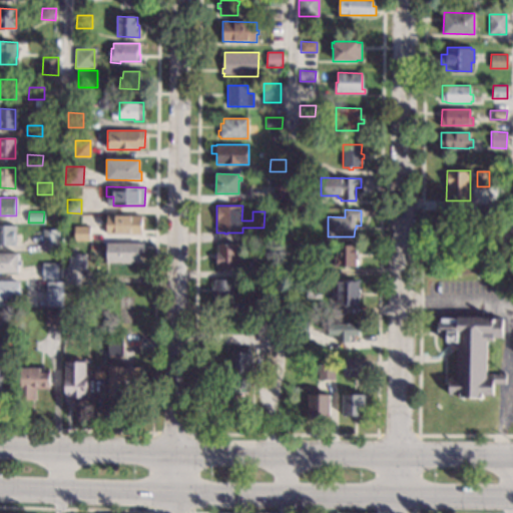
[(142,233),(106,233),(106,214),(142,215),(142,233)]
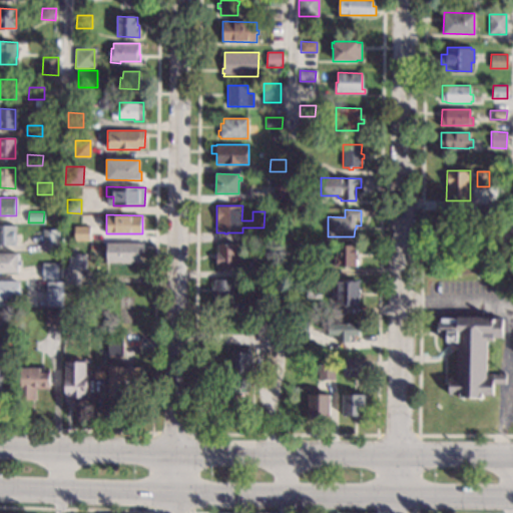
[(16,245),(0,244),(0,224),(16,225),(16,245)]
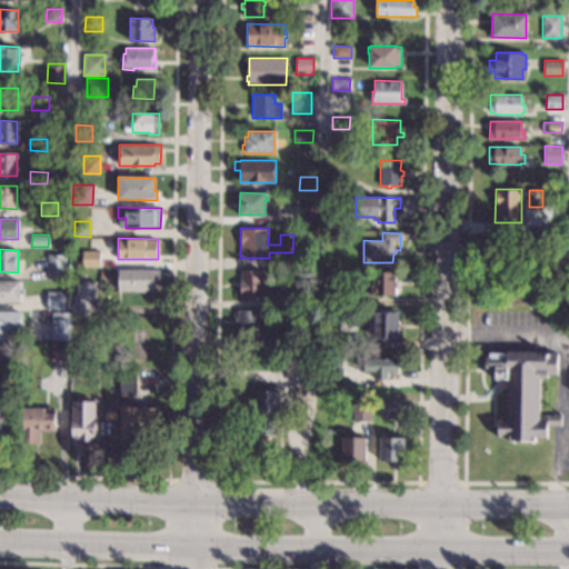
[(100,267),(82,267),(82,250),(89,250),(100,250),(100,267)]
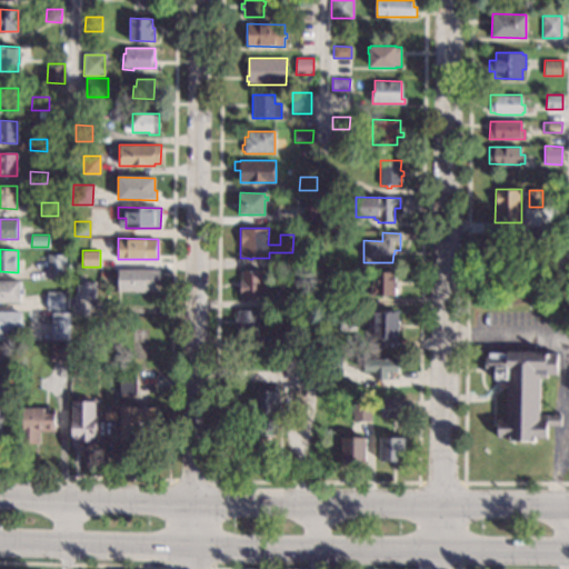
[(65,278),(47,278),(48,255),(66,255),(65,278)]
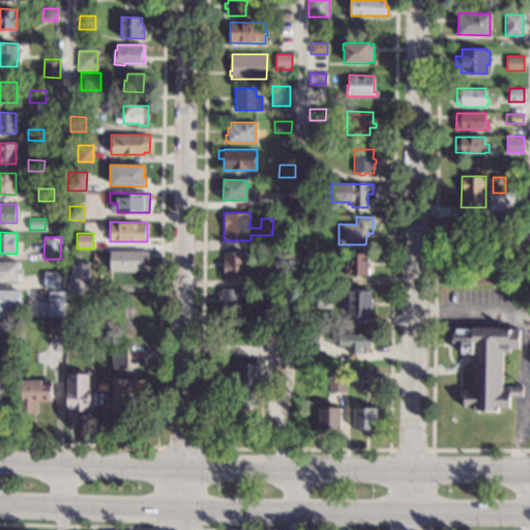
[(149,262),(144,262),(144,270),(110,270),(111,251),(149,252),(149,262)]
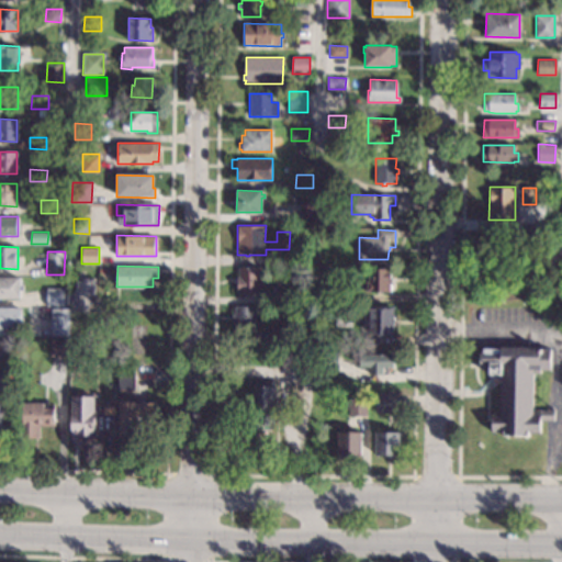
[(260,295),(237,294),(238,267),(253,267),(260,267),(260,295)]
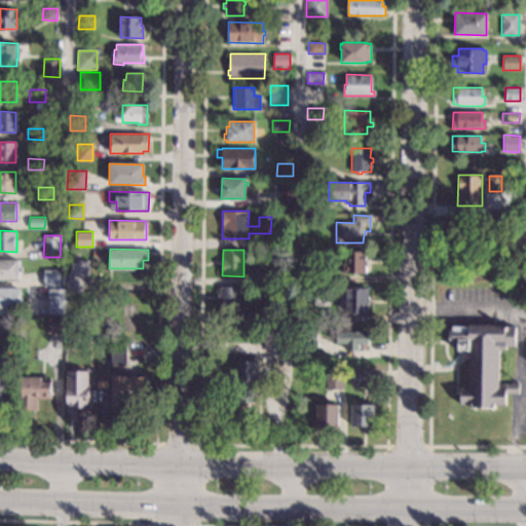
[(365,257),(367,257),(366,266),(365,266),(365,272),(342,272),(343,264),(345,264),(345,251),(365,251),(365,257)]
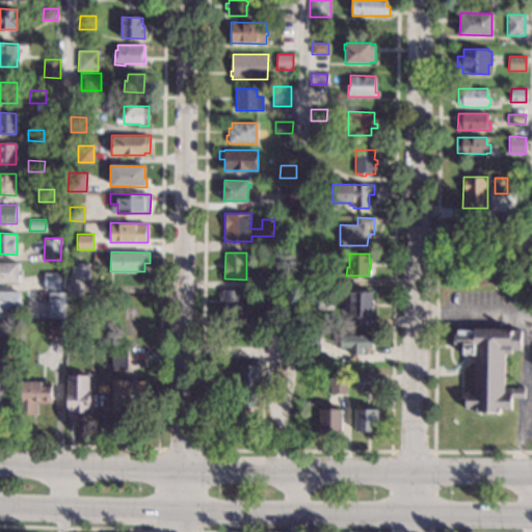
[(19,270),(21,270),(21,275),(19,275),(19,283),(0,283),(0,262),(20,262),(19,270)]
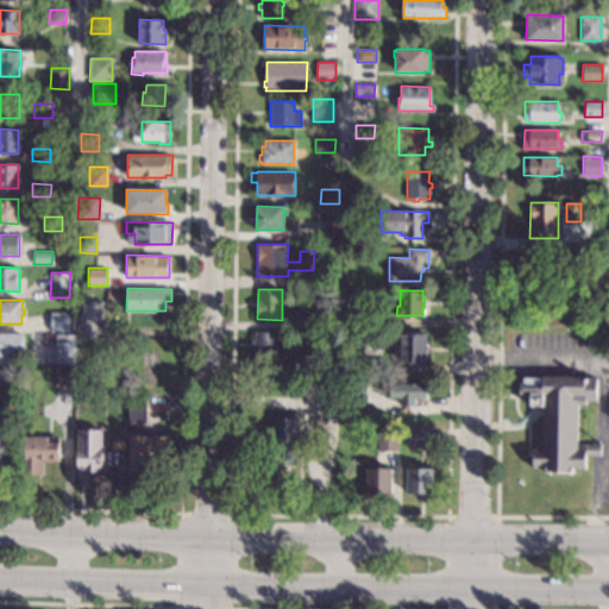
[(102,320),(96,320),(96,337),(76,337),(76,318),(82,318),(82,303),(89,303),(89,301),(102,301),(102,320)]
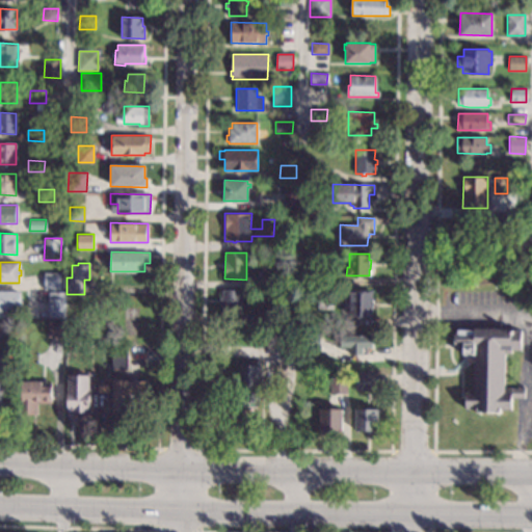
[(64,273),(64,290),(45,290),(45,272),(64,273)]
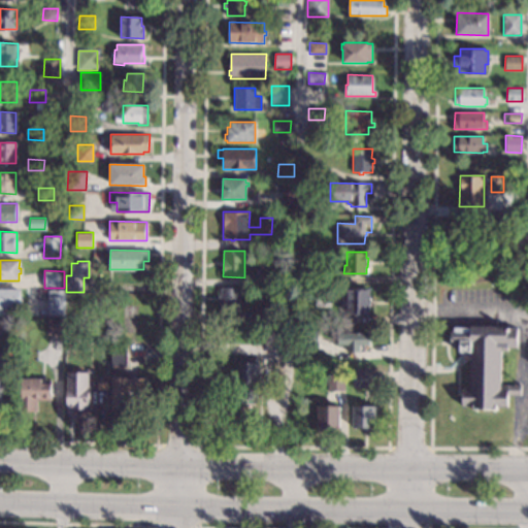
[(315,284),(299,284),(299,272),(315,272),(315,284)]
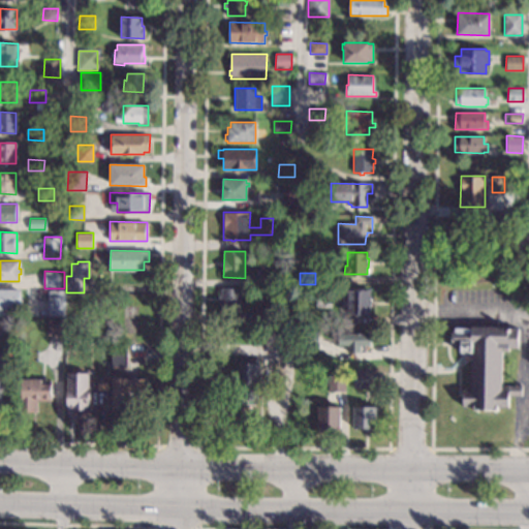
[(280,284),(263,284),(265,274),(281,275),(280,284)]
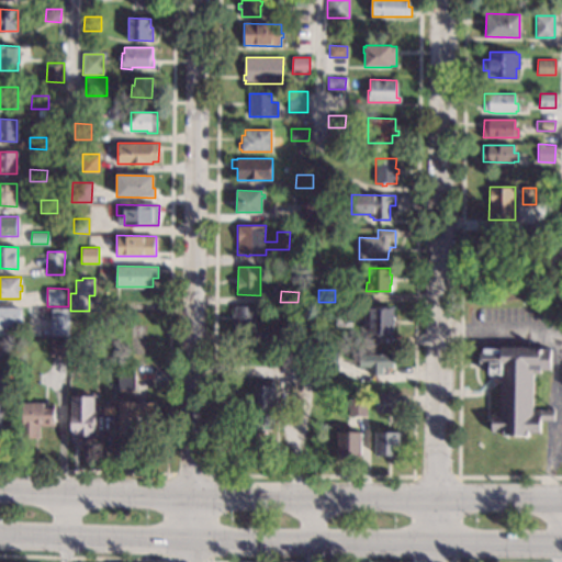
[(254,329),(253,329),(253,332),(248,332),(248,328),(235,328),(235,321),(232,321),(232,314),(235,314),(235,306),(254,306),(254,329)]
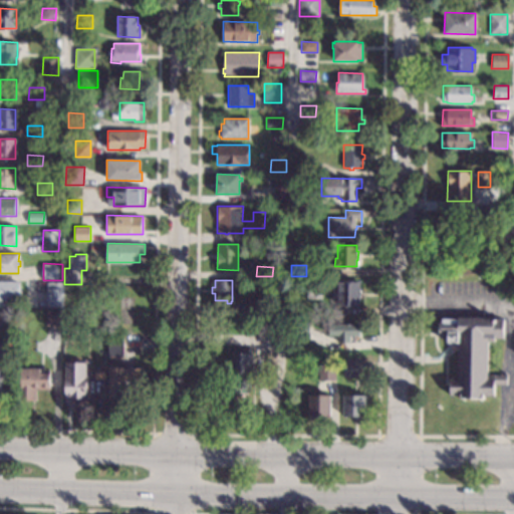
[(359,307),(338,307),(338,297),(332,297),(332,283),(337,283),(337,280),(360,280),(359,307)]
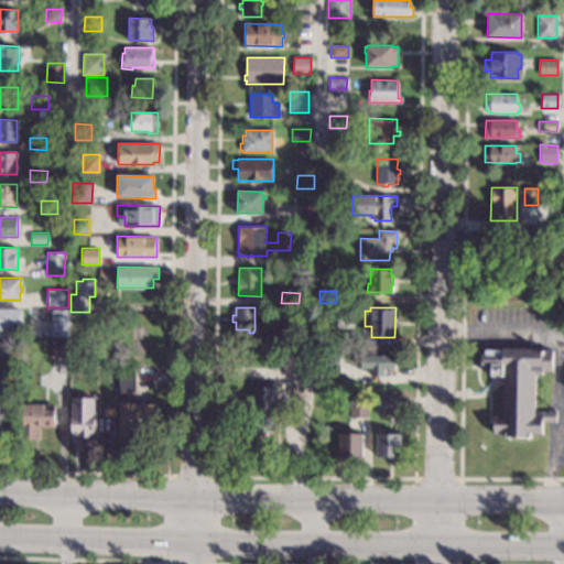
[(21,332),(0,331),(0,308),(21,308),(21,332)]
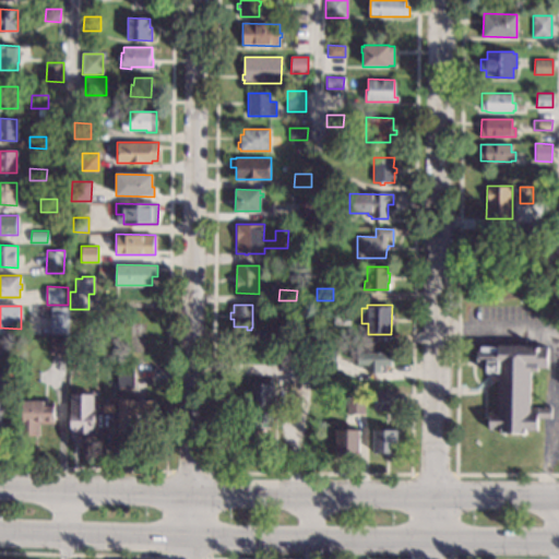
[(69,333),(50,333),(51,307),(69,308),(69,333)]
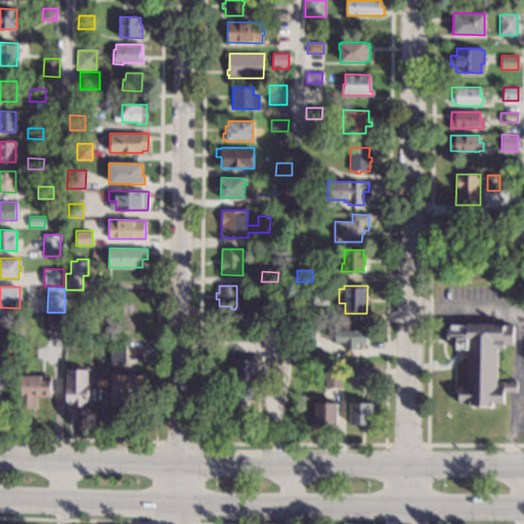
[(269,317),(253,317),(253,306),(269,306),(269,317)]
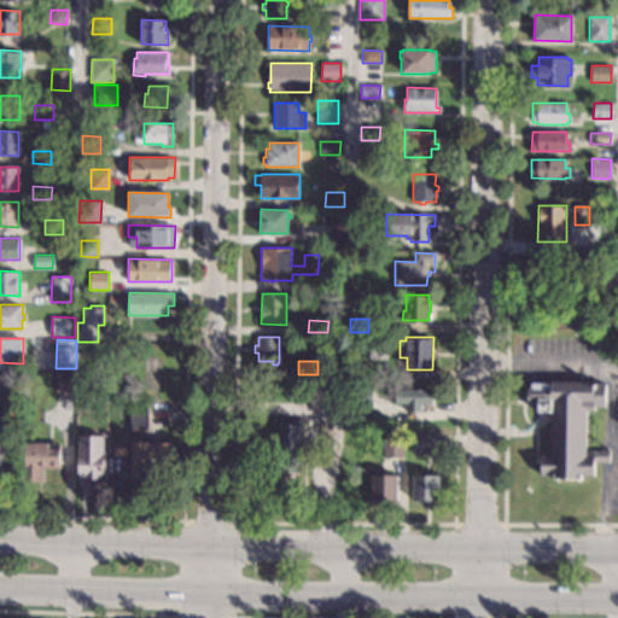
[(15,390),(0,389),(0,372),(16,372),(15,390)]
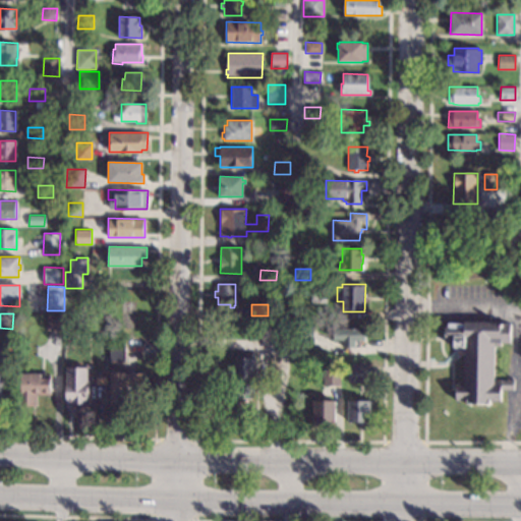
[(62,331),(46,330),(46,316),(63,316),(62,331)]
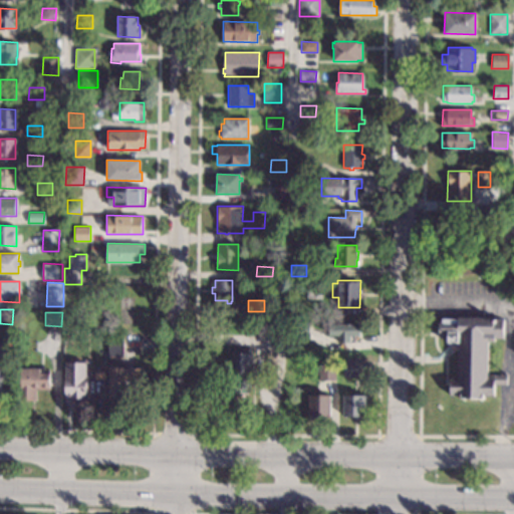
[(262,316),(274,316),(274,332),(252,331),(253,316),(258,316),(258,313),(262,313),(262,316)]
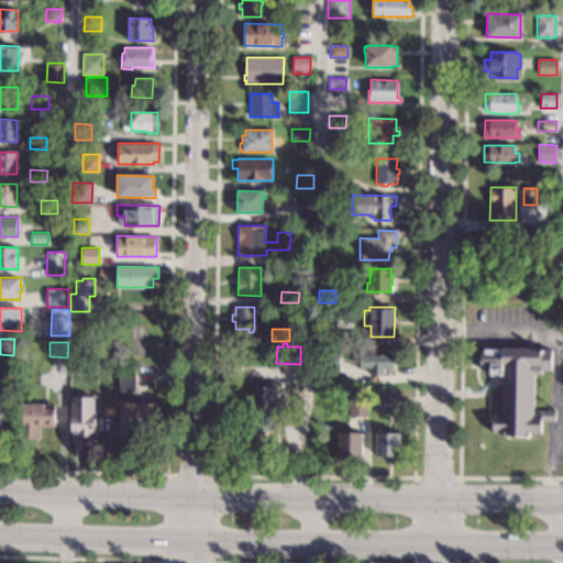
[(534,350),(551,350),(551,371),(534,371),(533,409),(556,409),(556,420),(542,420),(542,432),(529,432),(529,437),(504,437),(504,432),(492,432),(493,415),(500,415),(500,375),(490,374),(490,371),(481,371),(481,349),(500,349),(500,348),(534,348),(534,350)]
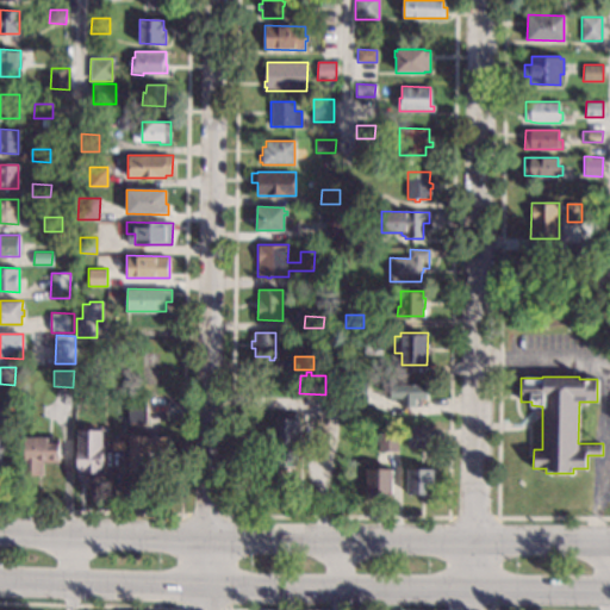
[(366,403),(347,402),(348,384),(366,385),(366,403)]
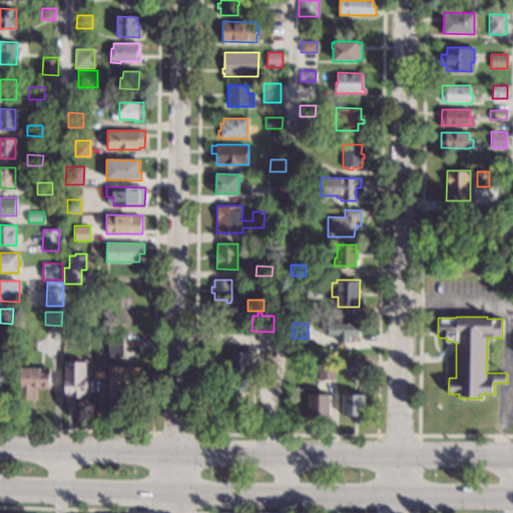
[(360,337),(349,336),(349,346),(339,346),(339,336),(331,336),(331,323),(360,324),(360,337)]
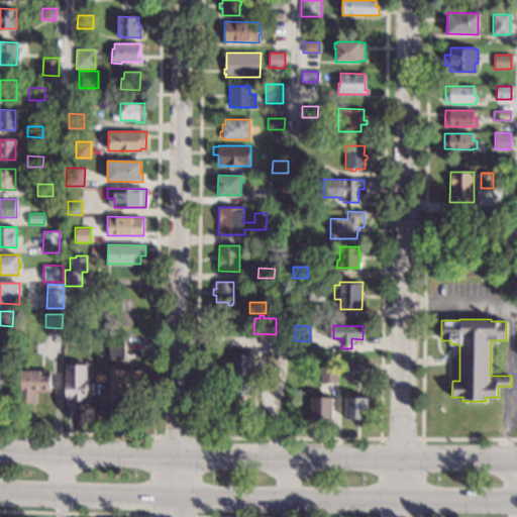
[(123,358),(108,358),(109,336),(123,336),(123,358)]
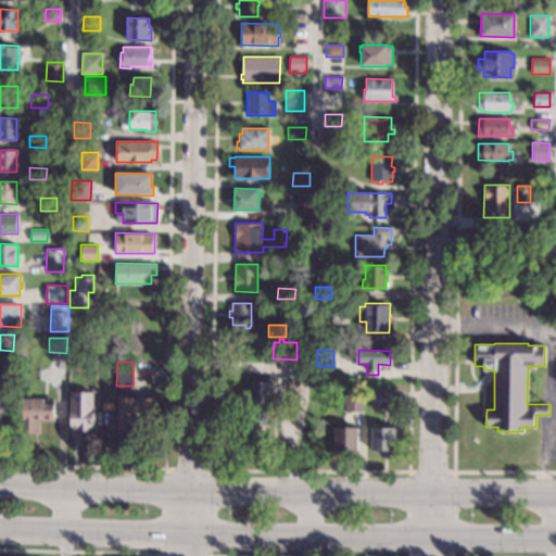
[(272,381),(273,382),(273,395),(275,395),(275,420),(251,420),(251,395),(253,395),(254,380),(261,380),(261,377),(272,377),(272,381)]
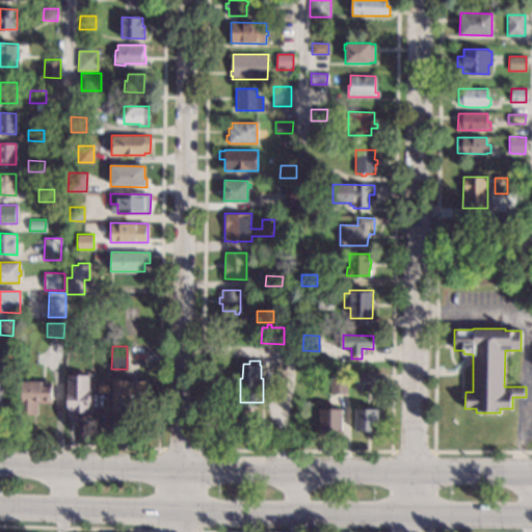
[(373,391),(356,391),(356,374),(373,374),(373,391)]
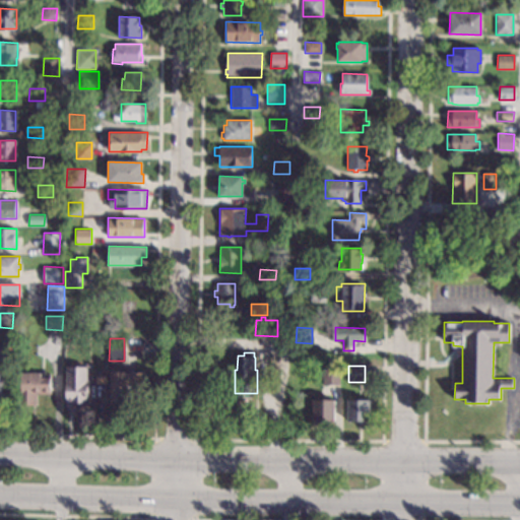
[(87,380),(89,380),(88,393),(87,393),(87,402),(84,402),(84,403),(75,403),(75,408),(65,408),(66,367),(87,367),(87,380)]
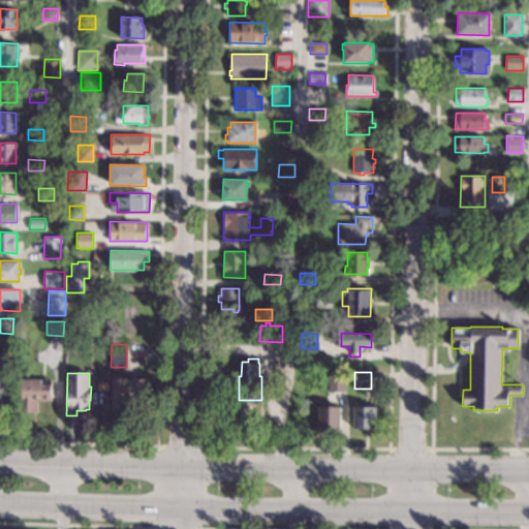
[(136,378),(147,378),(147,393),(132,393),(131,396),(128,397),(128,410),(109,410),(110,377),(133,377),(133,376),(136,376),(136,378)]
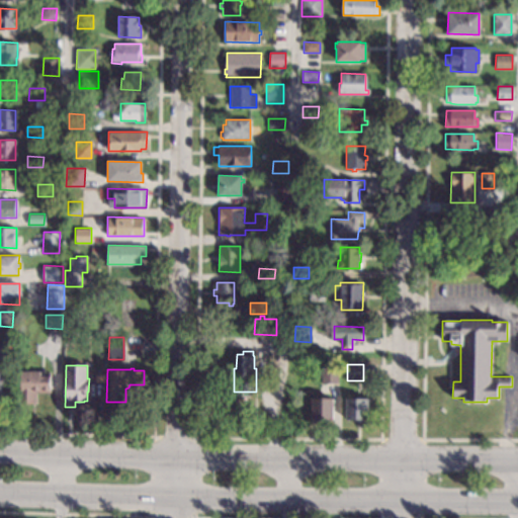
[(337,385),(321,384),(321,369),(338,369),(337,385)]
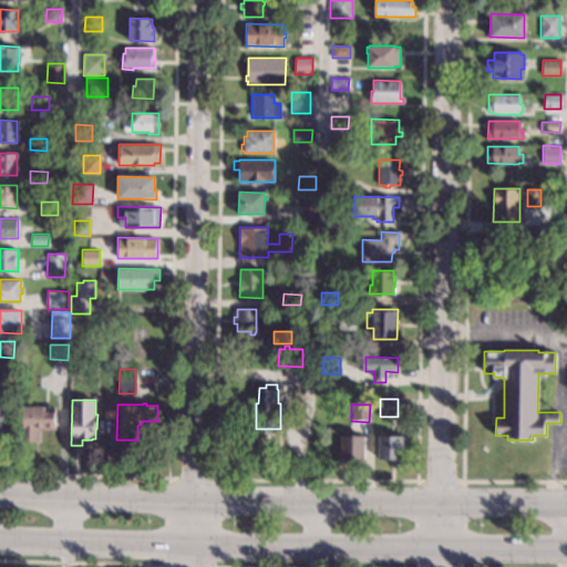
[(54,415),(57,415),(57,420),(54,420),(54,429),(40,429),(39,441),(22,441),(22,406),(55,406),(54,415)]
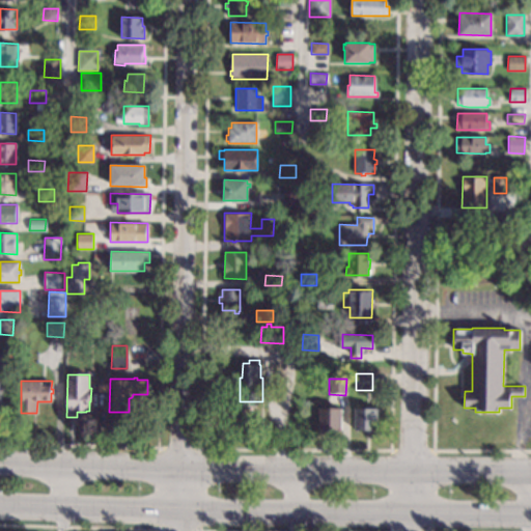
[(366,434),(366,429),(356,429),(357,407),(378,408),(376,434),(366,434)]
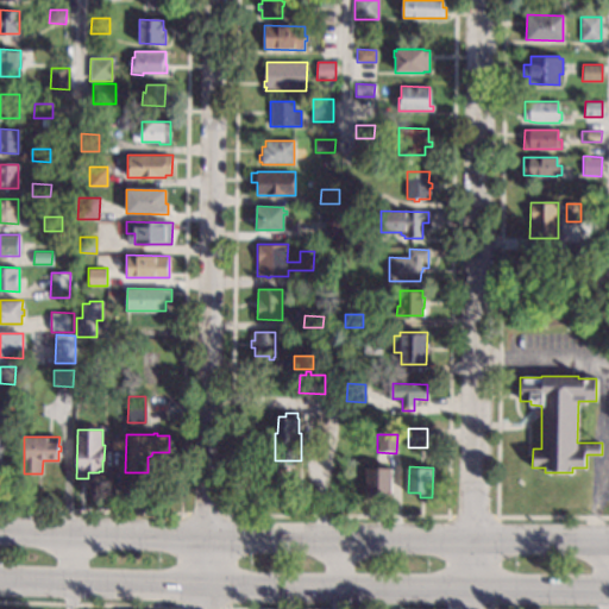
[(389,498),(366,497),(368,469),(390,470),(389,498)]
